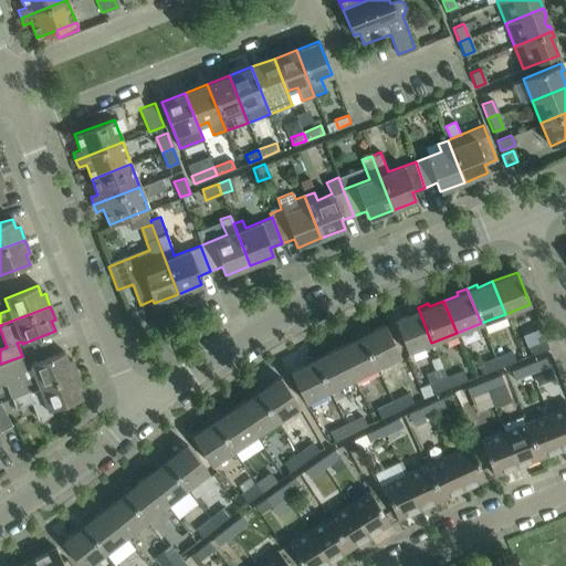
[(431,343),(418,307),(408,311),(409,314),(395,320),(407,352),(431,343)]
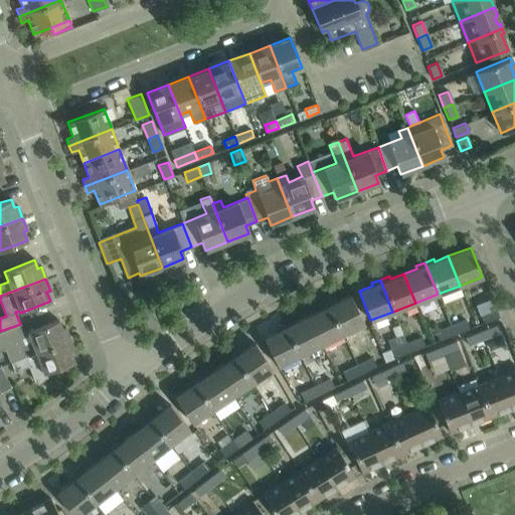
[(335,299),(327,303),(342,334),(364,323),(350,295),(336,302),(335,299)]
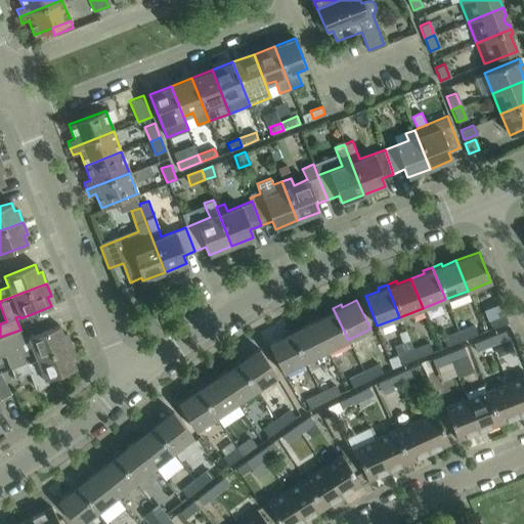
[(348,340),(333,308),(323,313),(324,315),(312,321),(326,350),(348,340)]
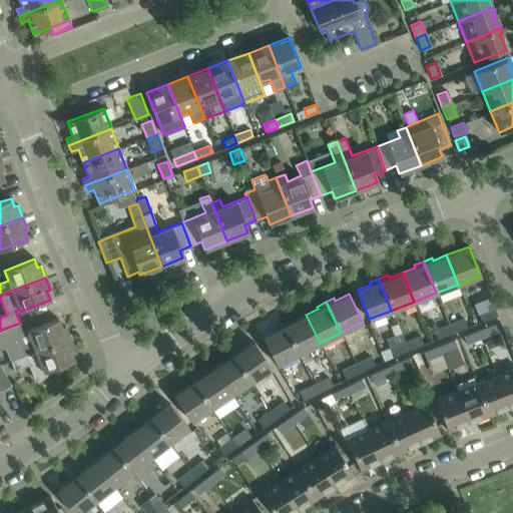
[(496,316),(493,307),(478,313),(481,322),(496,316)]
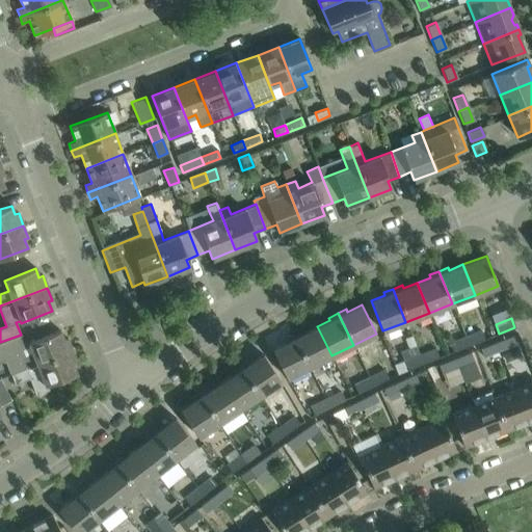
[(331,355),(317,326),(303,334),(302,330),(293,336),(309,367),(331,355)]
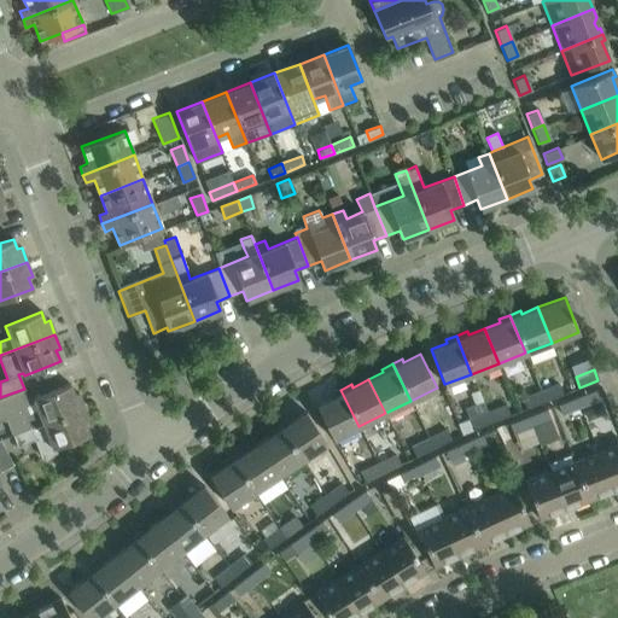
[(83,407),(77,392),(74,395),(69,384),(28,400),(24,389),(0,397),(0,419),(5,418),(12,435),(31,426),(83,407)]
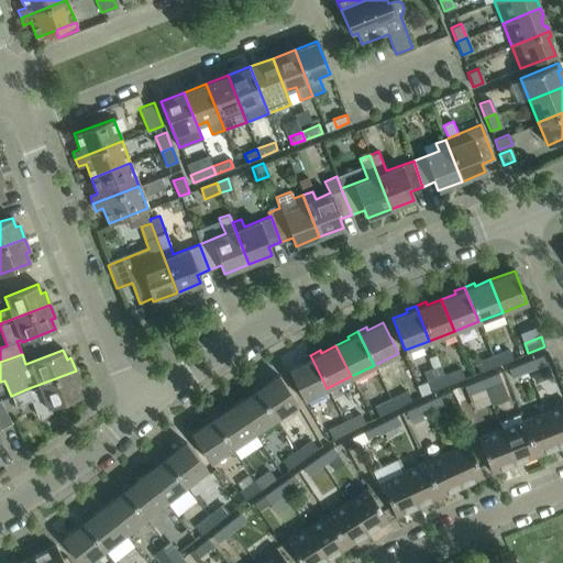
[(508,350),(492,356),(496,365),(512,360),(508,350)]
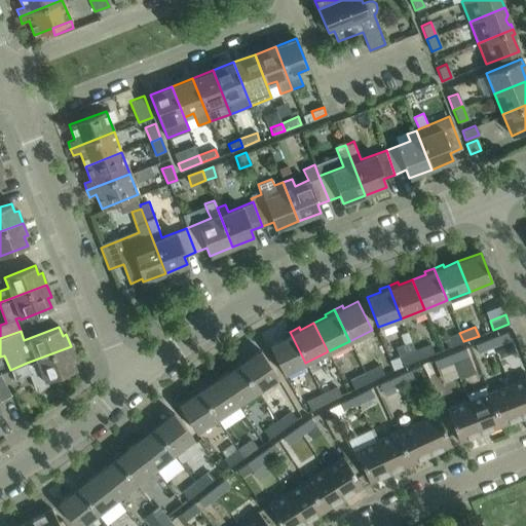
[(305,363),(290,332),(282,336),(283,338),(269,345),(284,374),(305,363)]
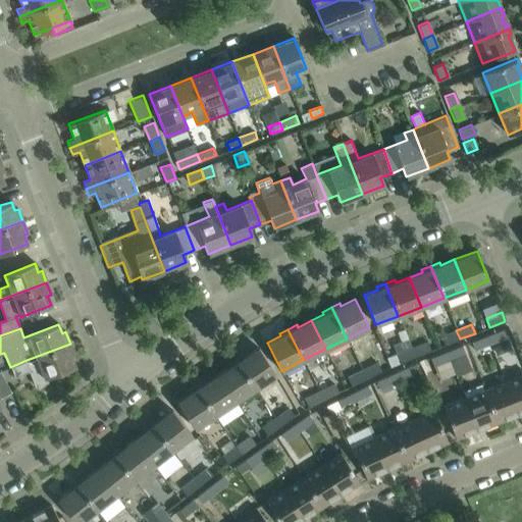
[(502,329),(486,335),(489,344),(506,337),(502,329)]
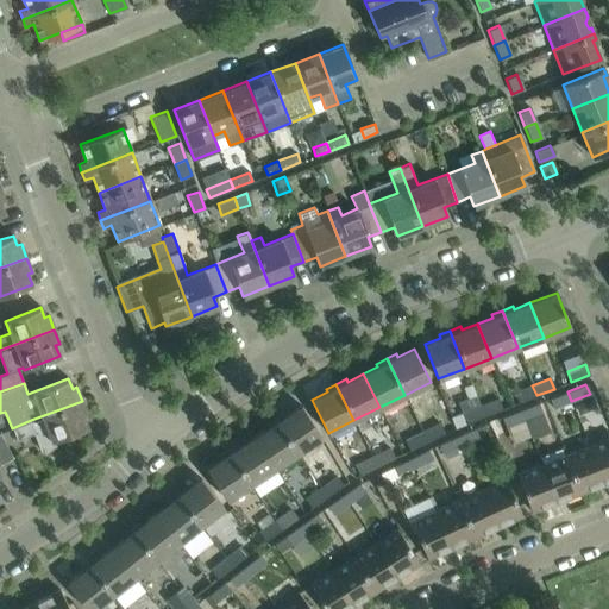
[(537,395),(532,385),(514,393),(519,402),(537,395)]
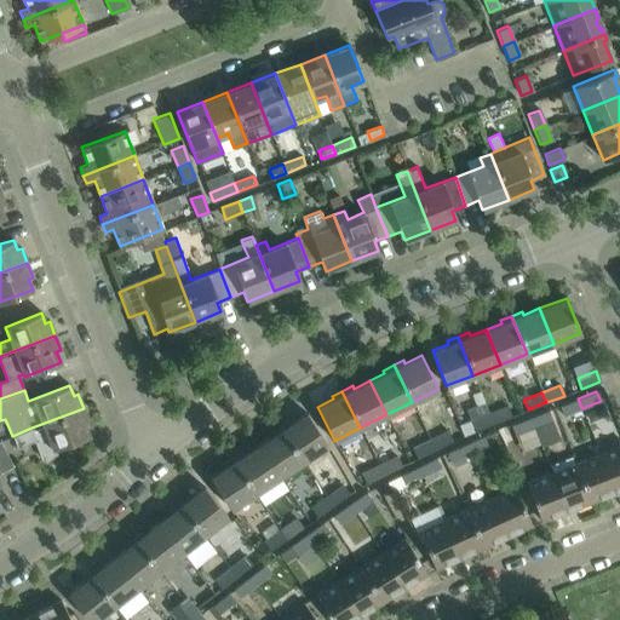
[(581,408),(578,399),(560,406),(563,415),(581,408)]
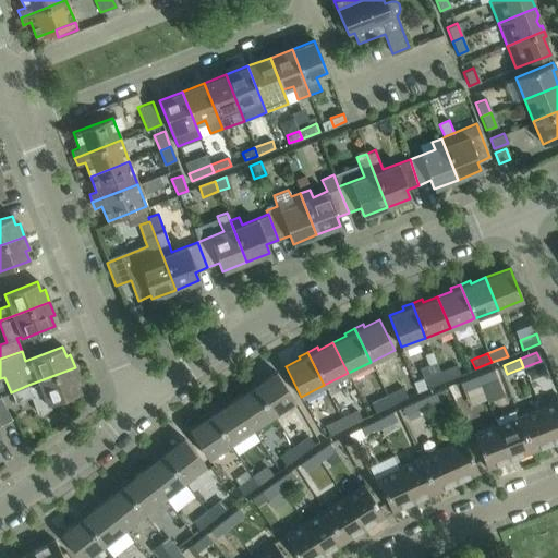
[(456,366),(439,372),(444,381),(460,375),(456,366)]
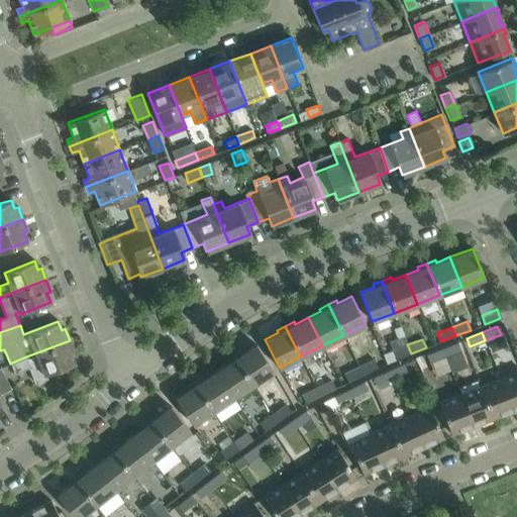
[(74,363),(71,353),(74,352),(70,340),(26,356),(10,364),(13,373),(29,367),(35,381),(39,383),(46,378),(44,374),(74,363)]
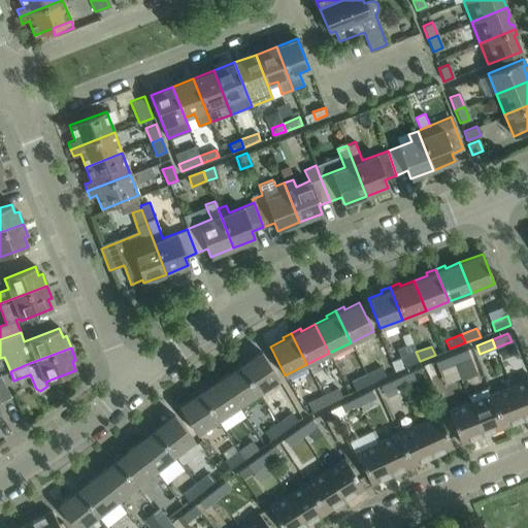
[(466,349),(451,356),(454,364),(470,358),(466,349)]
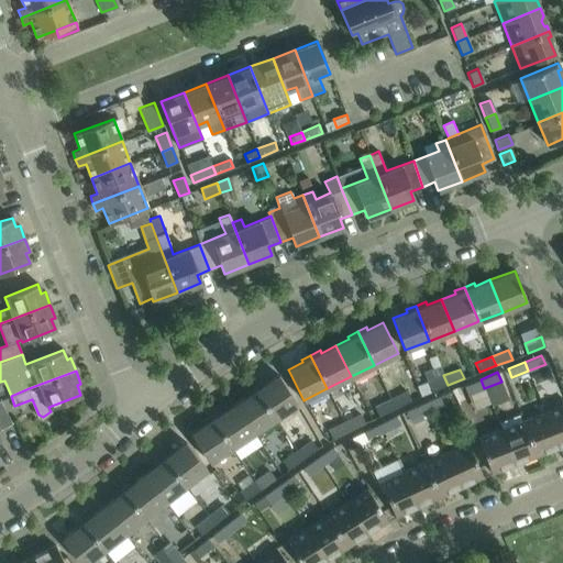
[(263,382),(254,387),(275,418),(297,404),(278,375),(264,384),(263,382)]
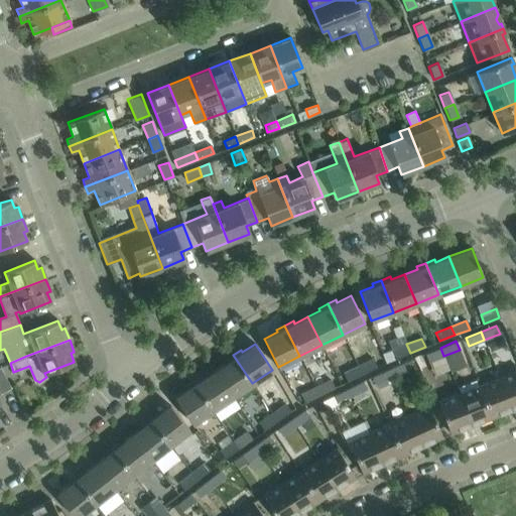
[(410,353),(406,344),(391,350),(395,359),(410,353)]
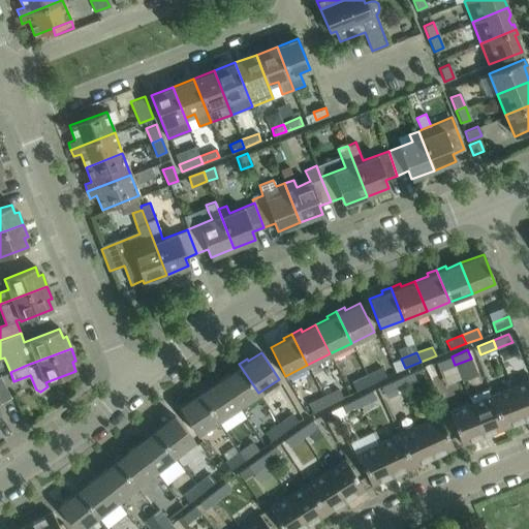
[(455,365),(452,356),(435,363),(439,371),(455,365)]
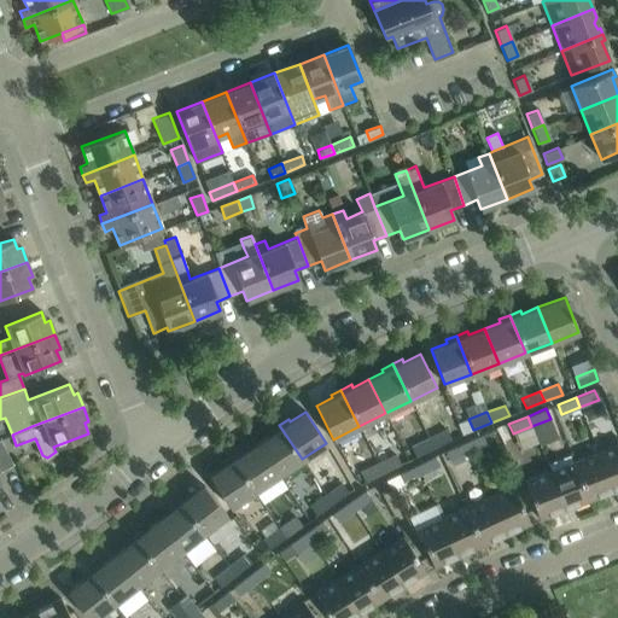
[(302,459),(279,425),(269,432),(272,435),(257,444),(278,476),(302,459)]
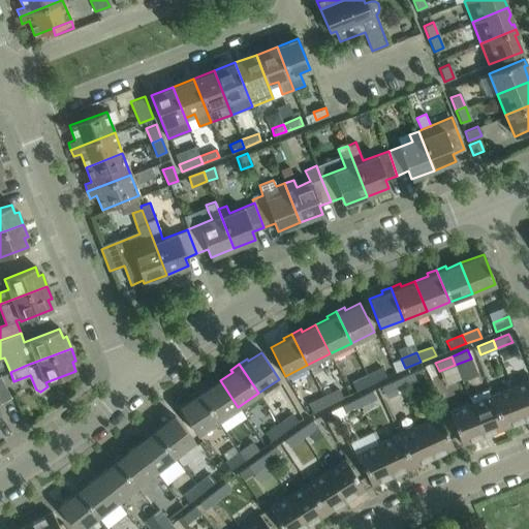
[(381,368),(367,375),(371,383),(385,376),(381,368)]
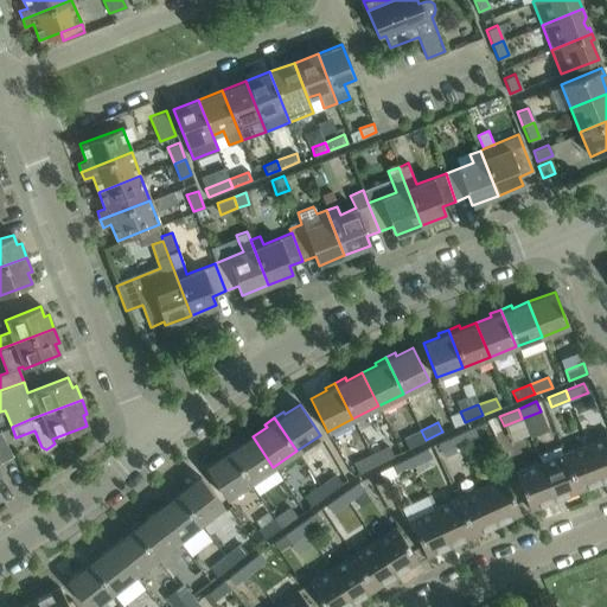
[(473,427),(455,434),(459,445),(478,436),(473,427)]
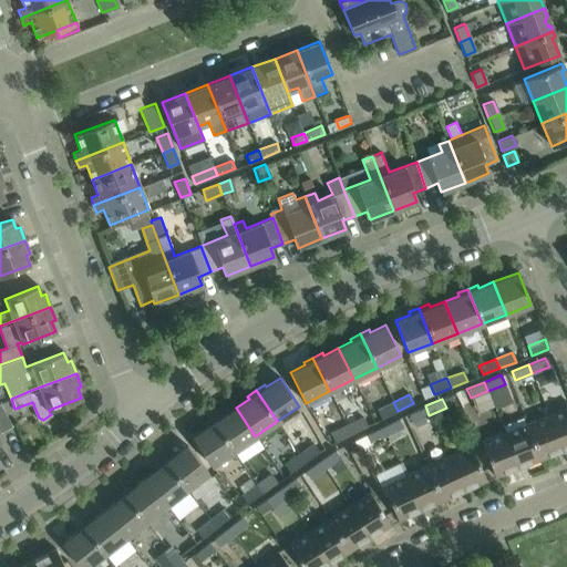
[(398,411),(393,402),(378,410),(382,419),(398,411)]
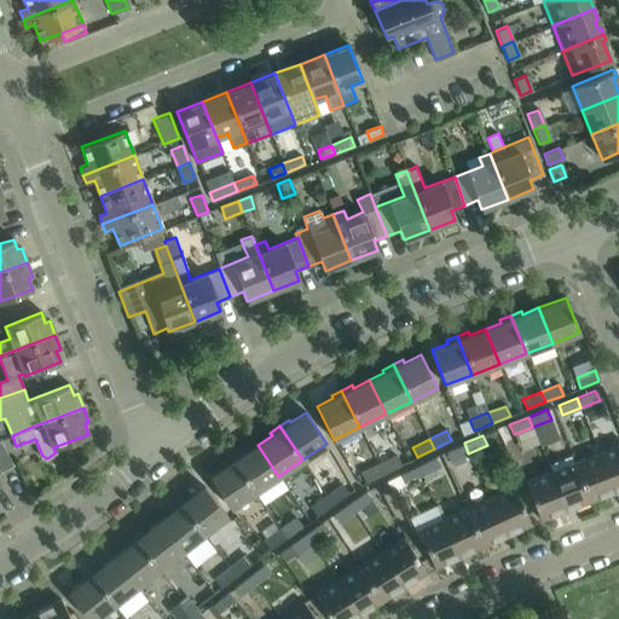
[(0,470),(12,464),(0,440),(0,470)]
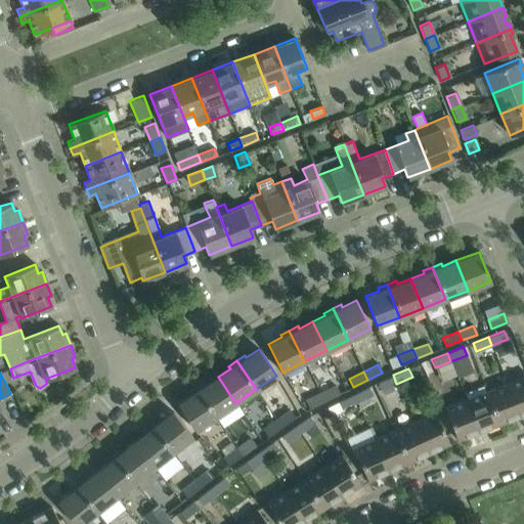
[(396,384),(393,375),(378,382),(381,390),(396,384)]
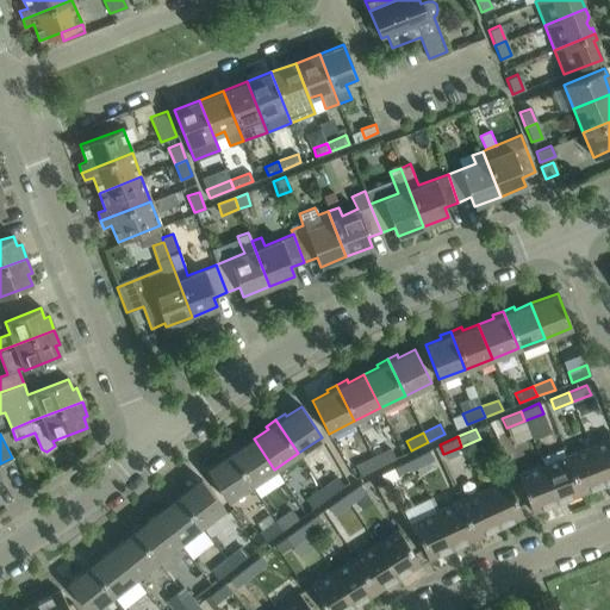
[(609,481),(609,437),(590,446),(605,484),(609,481)]
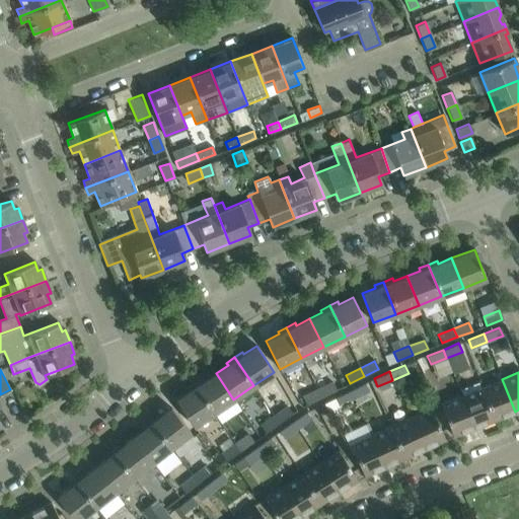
[(233,399),(216,373),(204,380),(203,378),(194,384),(213,413),(233,399)]
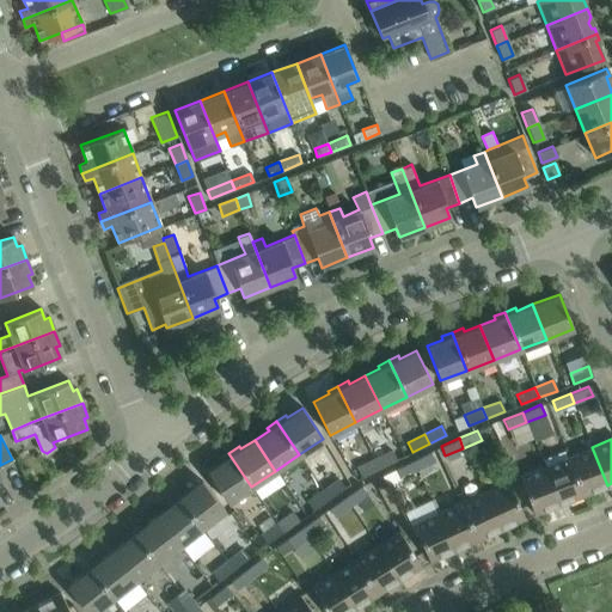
[(607,485),(592,447),(568,457),(582,495),(607,485)]
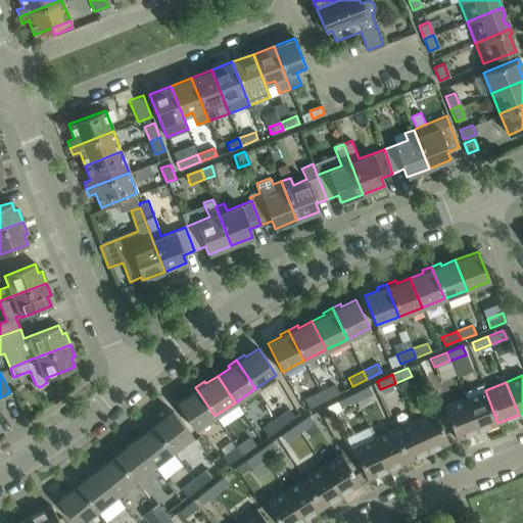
[(334,385),(320,392),(324,400),(338,393),(334,385)]
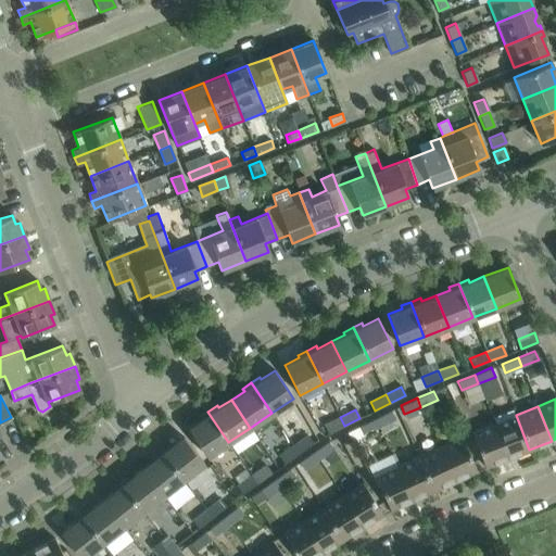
[(390,411),(374,418),(378,427),(394,419),(390,411)]
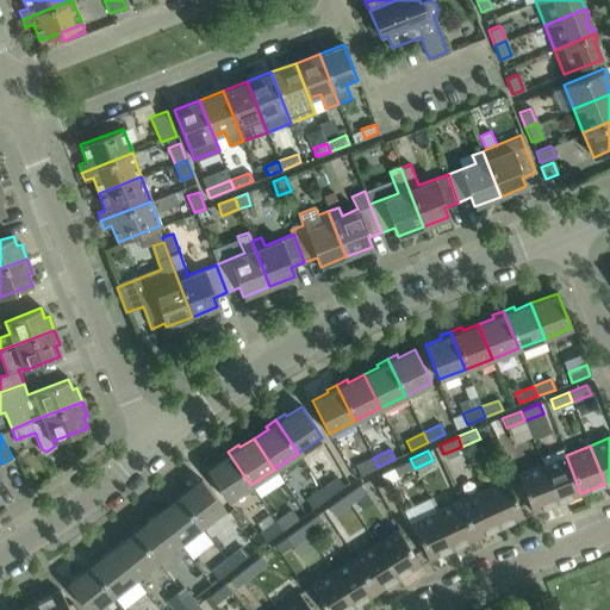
[(250,485),(228,452),(219,458),(221,460),(206,470),(226,502),(250,485)]
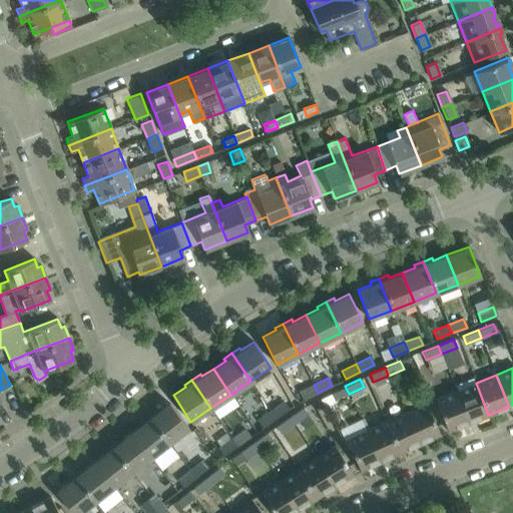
[(488,415),(476,383),(455,391),(468,423),(488,415)]
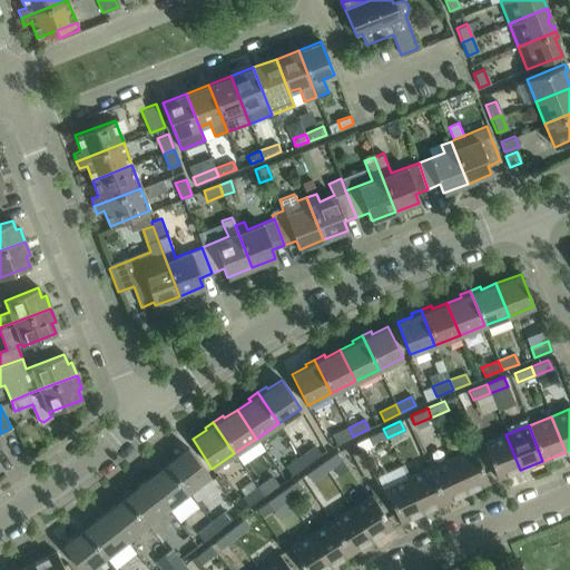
[(353,436),(349,428),(332,435),(336,444),(353,436)]
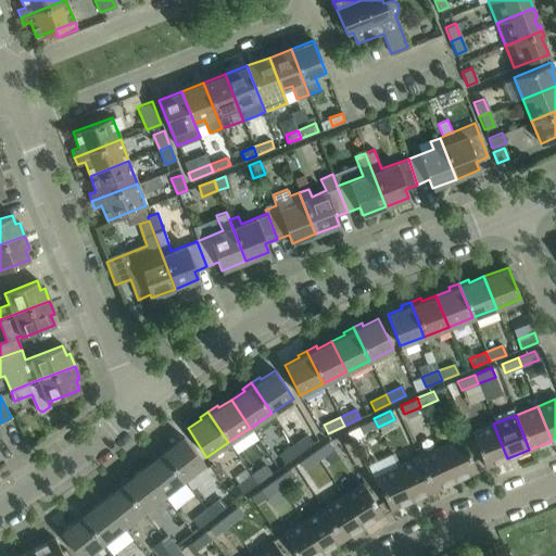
[(378,427),(374,418),(358,426),(363,434),(378,427)]
